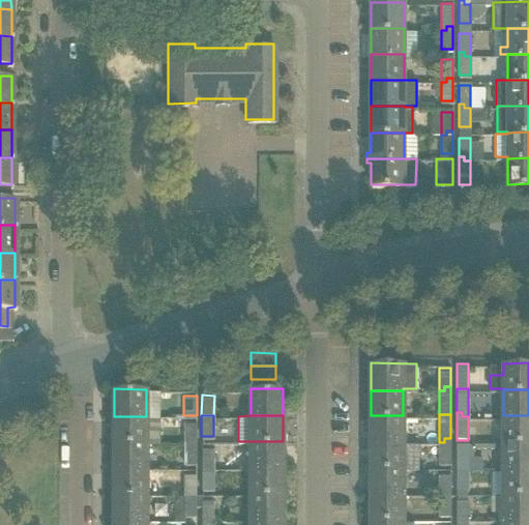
[(371,415),(371,441),(403,441),(403,415),(371,415)]
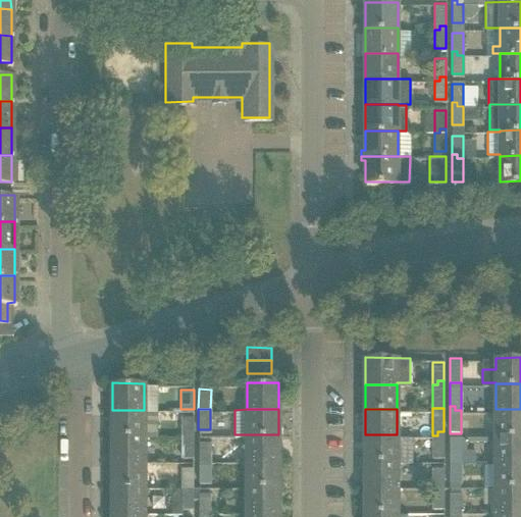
[(520,433),(520,409),(496,409),(496,434),(520,433)]
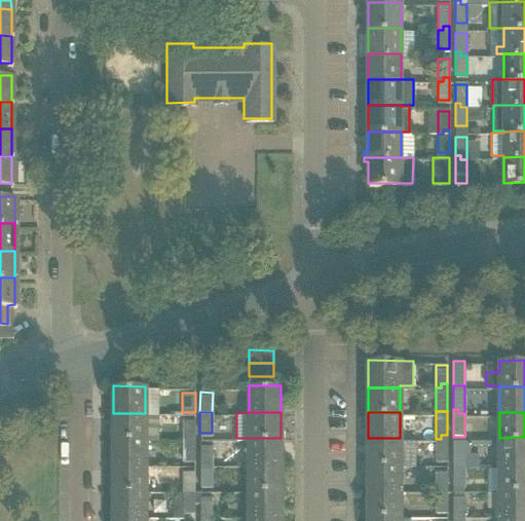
[(113,413),(113,438),(145,438),(145,413),(113,413)]
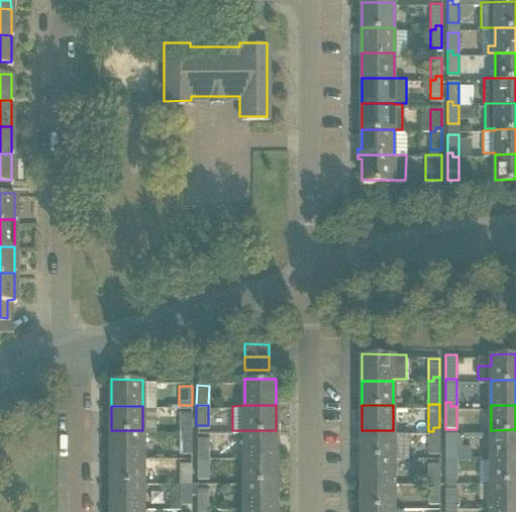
[(180,431),(191,430),(191,410),(179,410),(180,431)]
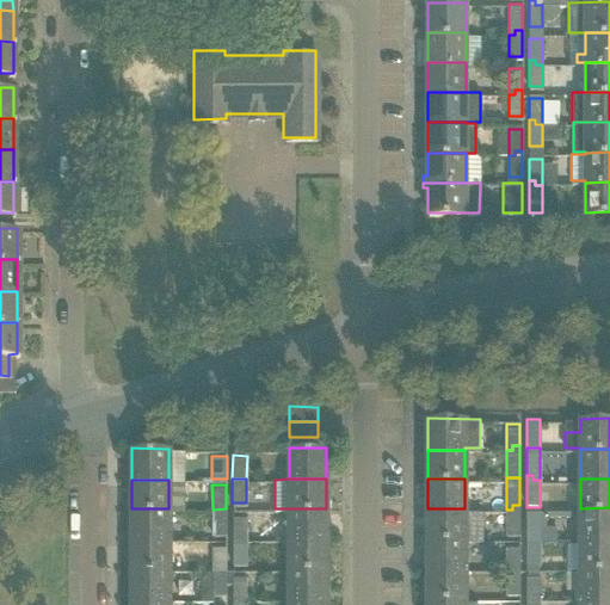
[(519,531),(519,505),(512,505),(512,510),(506,510),(506,531),(519,531)]
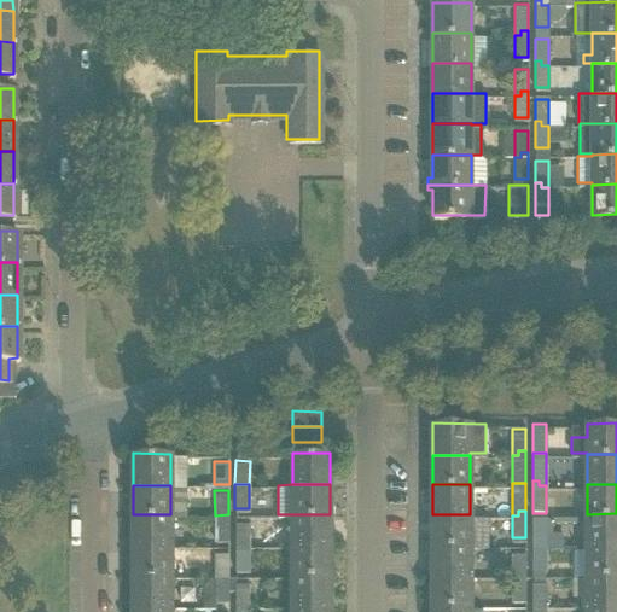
[(546,513),(533,513),(533,541),(539,541),(539,546),(546,546),(546,545),(552,545),(552,514),(546,514),(546,513)]
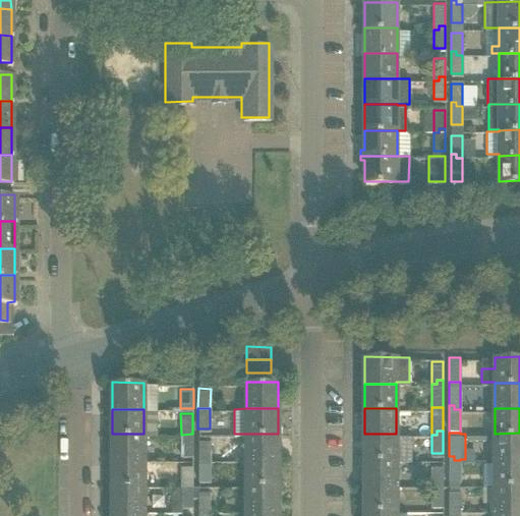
[(519,433),(495,434),(495,458),(519,458),(519,433)]
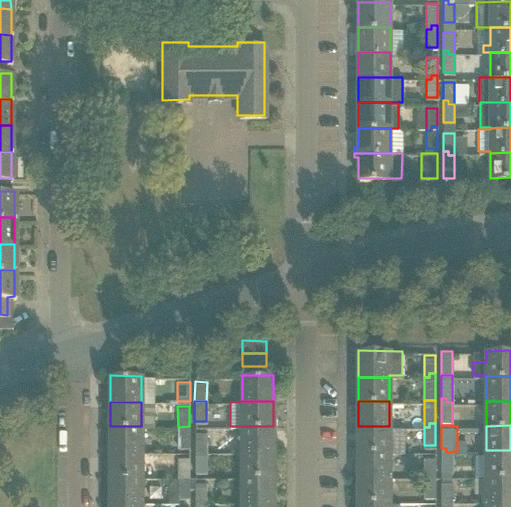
[(141,426),(110,426),(110,451),(141,451),(141,426)]
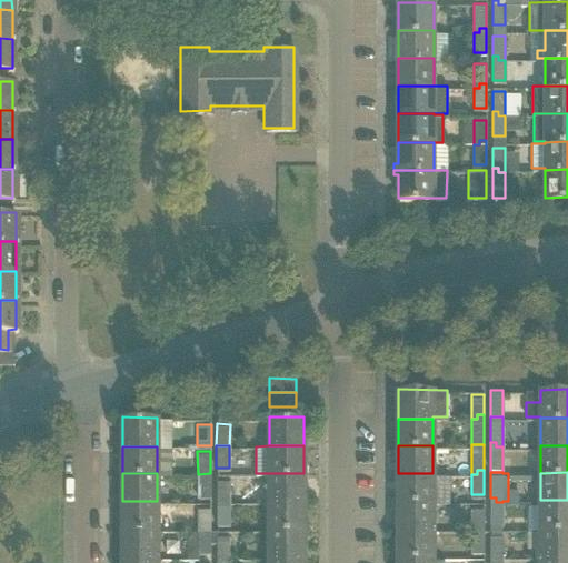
[(210,473),(198,474),(198,496),(210,495),(210,473)]
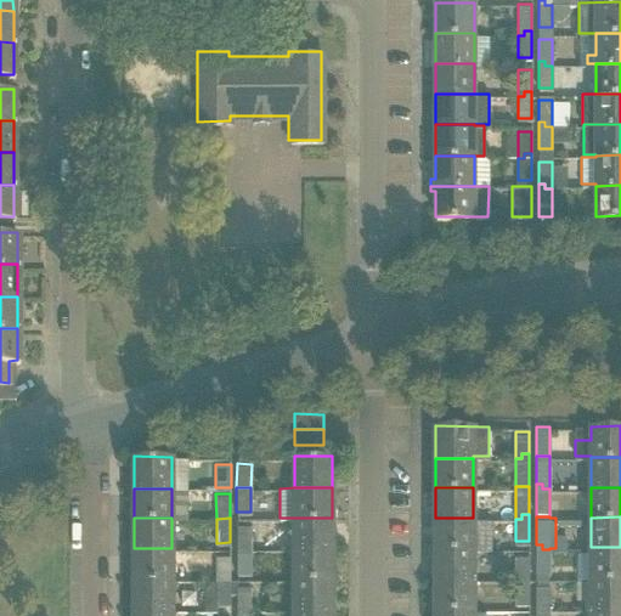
[(332,518),(294,518),(294,548),(332,548),(332,518)]
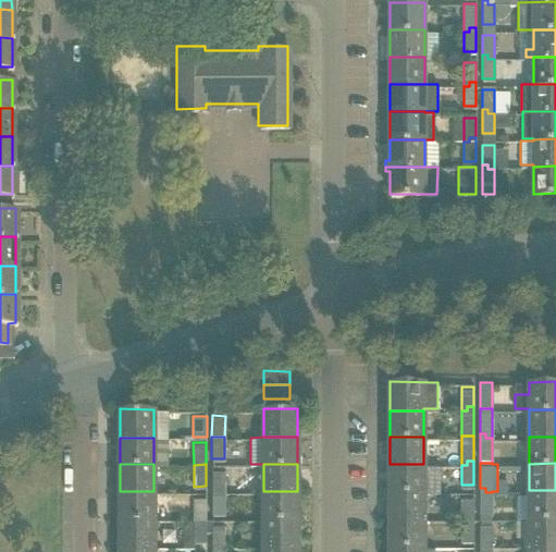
[(390,464),(390,491),(423,491),(423,464),(390,464)]
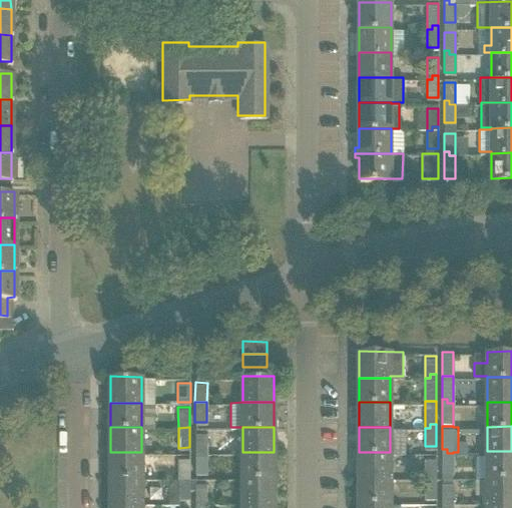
[(195,452),(207,452),(207,432),(195,432),(195,452)]
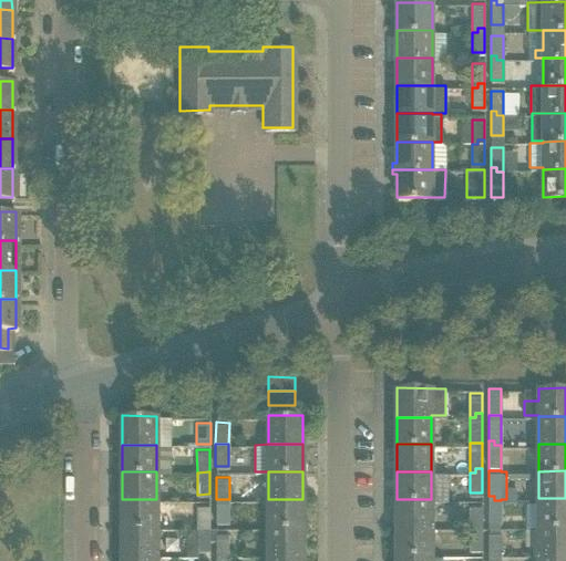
[(501,520),(501,500),(494,500),(494,496),(489,496),(489,520),(501,520)]
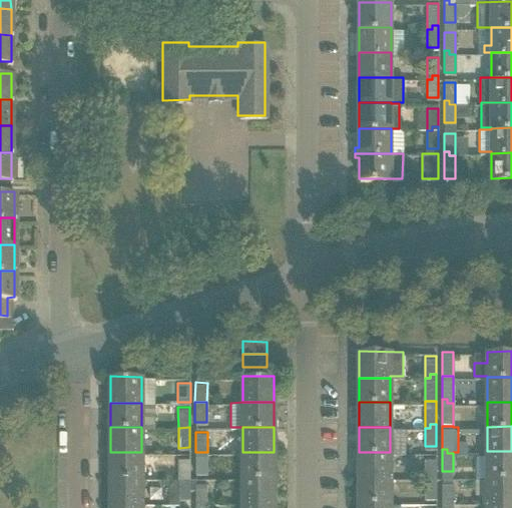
[(511,476),(511,451),(487,451),(487,476),(511,476)]
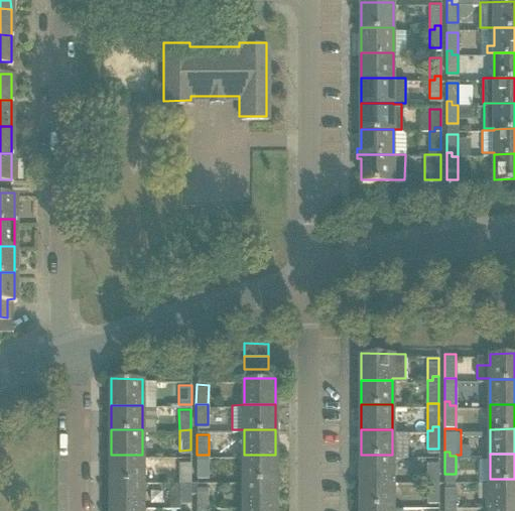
[(111,455),(111,480),(142,480),(142,455),(111,455)]
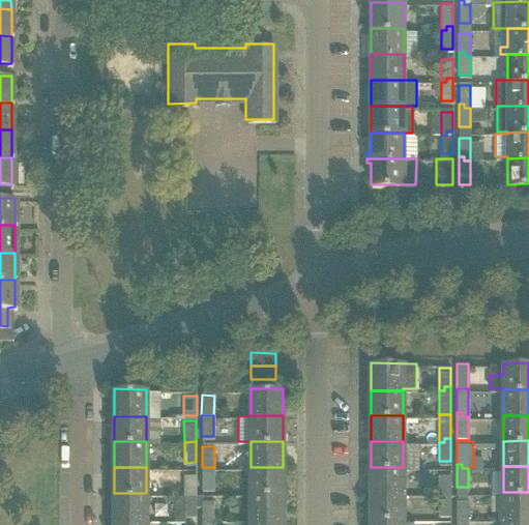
[(214,467),(202,467),(201,488),(213,488),(214,467)]
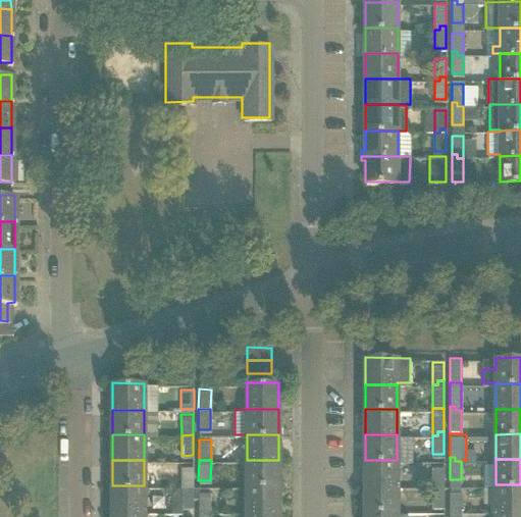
[(278,460),(247,460),(247,485),(278,485),(278,460)]
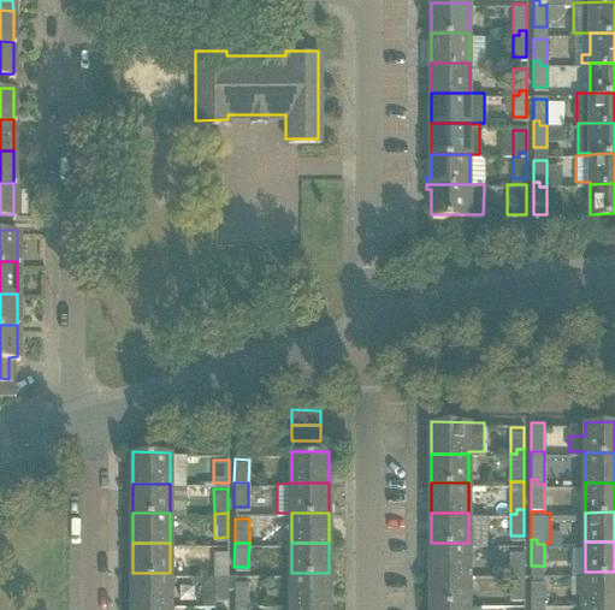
[(468,543),(431,543),(431,573),(468,573),(468,543)]
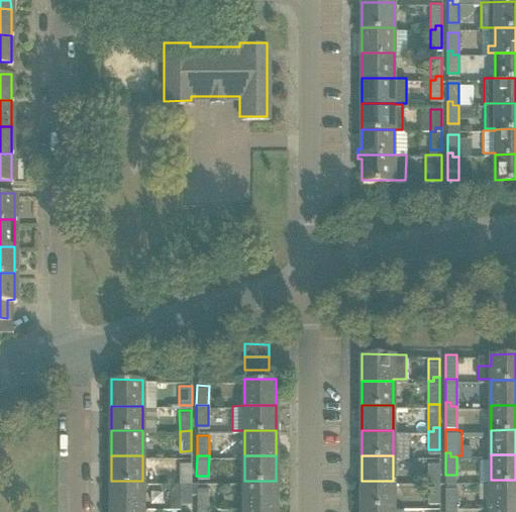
[(428,461),(428,483),(433,483),(433,479),(439,479),(439,461),(428,461)]
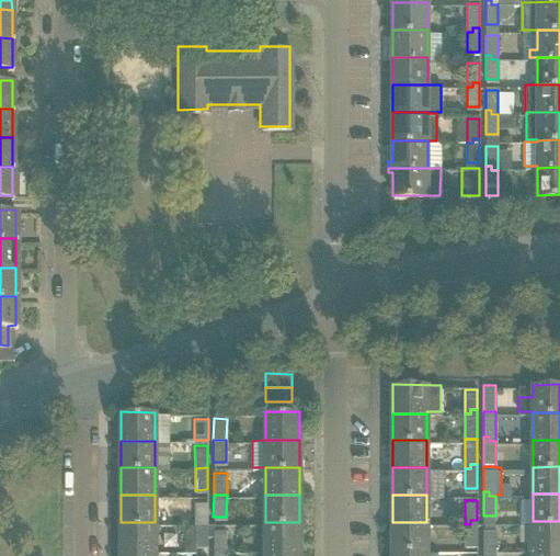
[(194,501),(194,522),(207,523),(207,501),(194,501)]
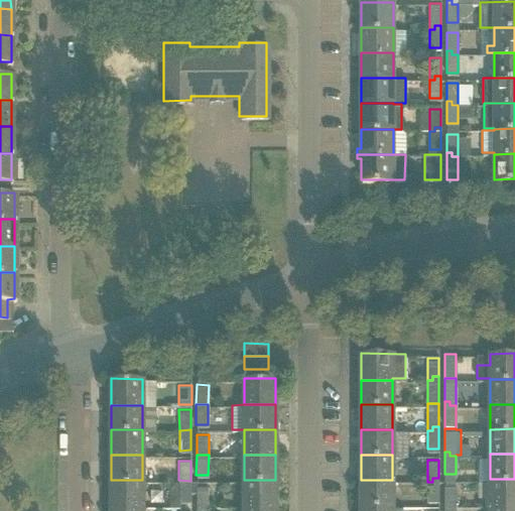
[(432,482),(427,482),(427,500),(438,500),(438,478),(432,478),(432,482)]
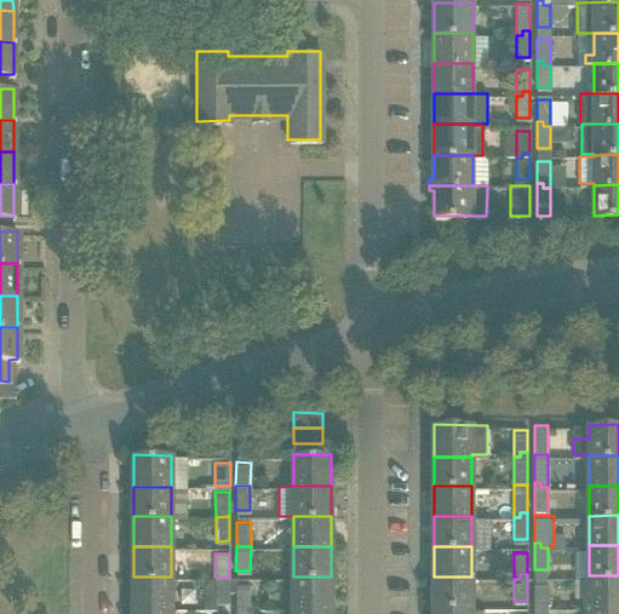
[(618,575),(589,575),(589,606),(618,604),(618,575)]
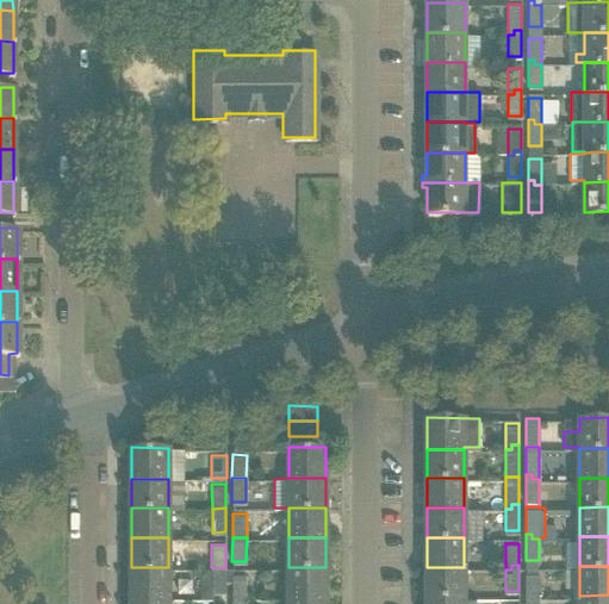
[(168,567),(131,567),(131,597),(168,597),(168,567)]
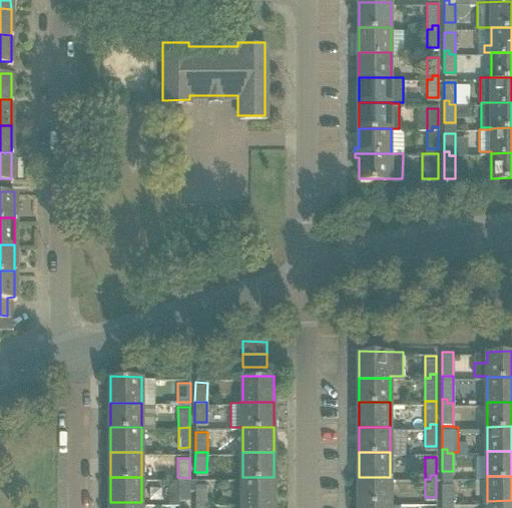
[(189,498),(189,478),(177,477),(177,497),(189,498)]
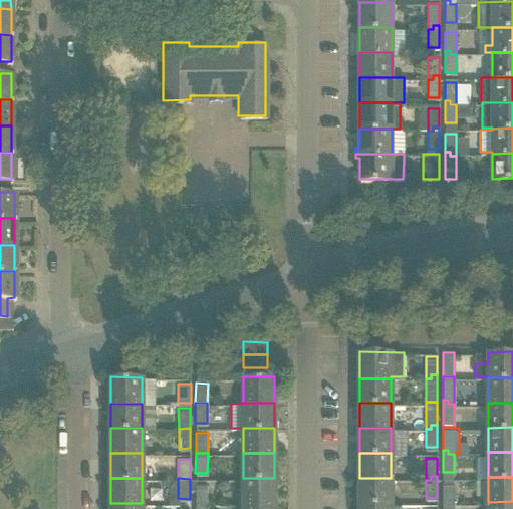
[(274,478),(243,478),(243,503),(274,503),(274,478)]
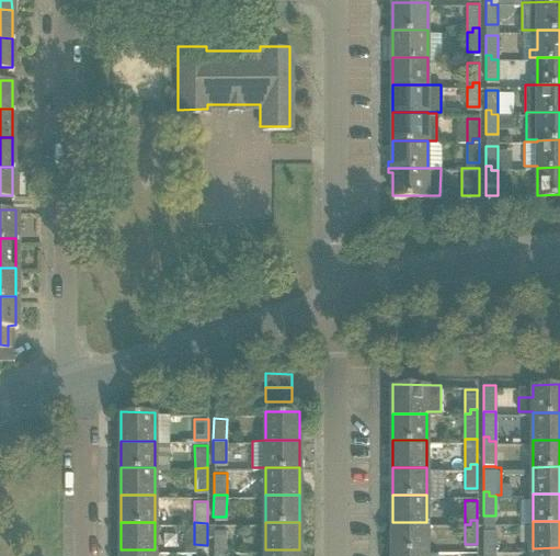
[(392,522),(392,549),(426,549),(426,522),(392,522)]
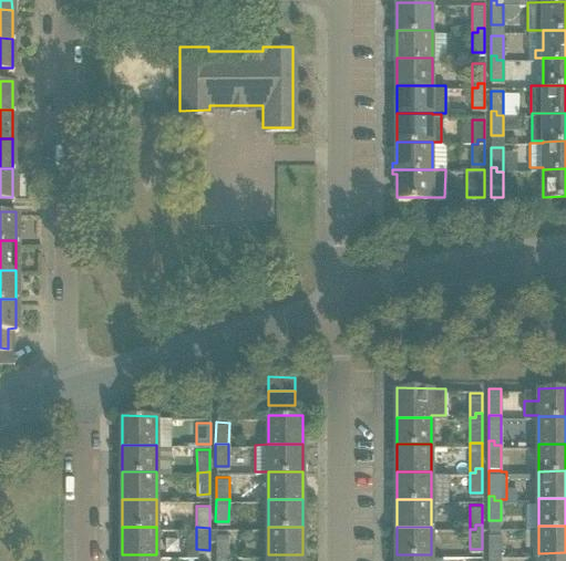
[(489,532),(489,552),(494,552),(494,557),(501,557),(501,532),(489,532)]
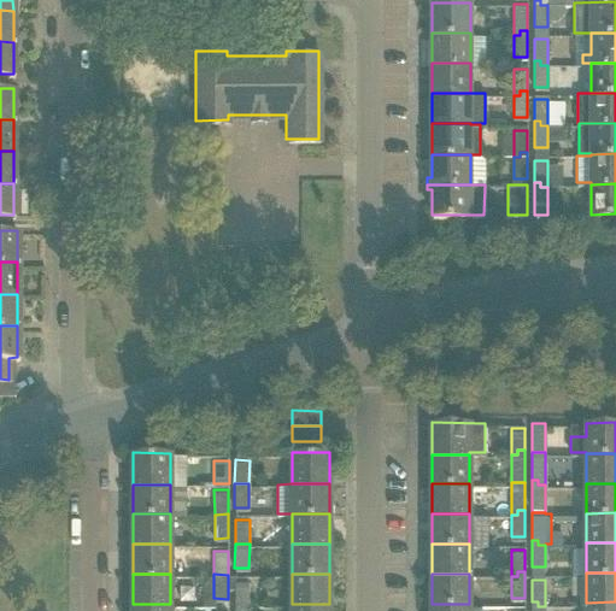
[(235,604),(248,604),(248,581),(235,581),(235,604)]
